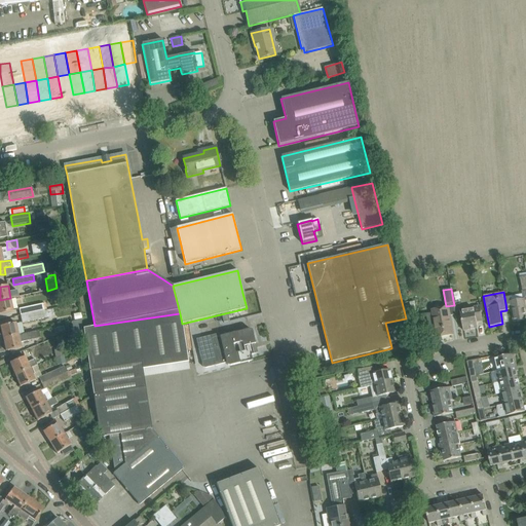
[(0,313),(13,311),(10,298),(0,300),(0,313)]
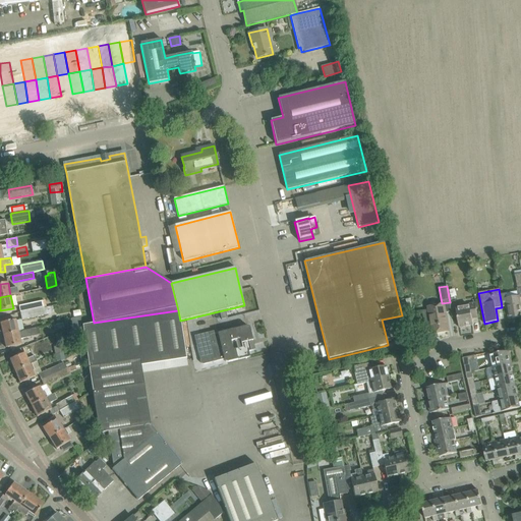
[(520,309),(519,297),(506,299),(501,300),(502,307),(507,306),(509,319),(520,316),(520,309)]
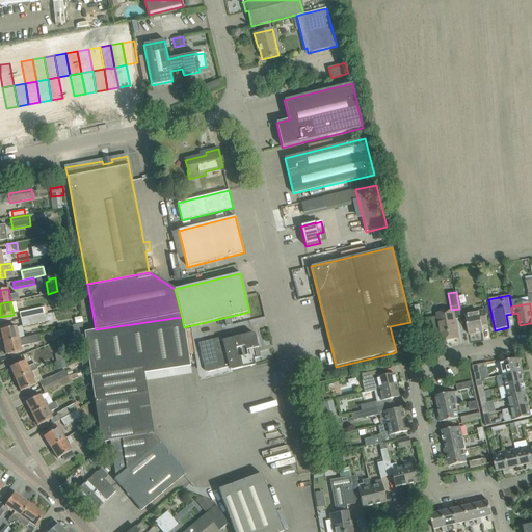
[(20,312),(21,319),(33,316),(46,314),(44,307),(20,312)]
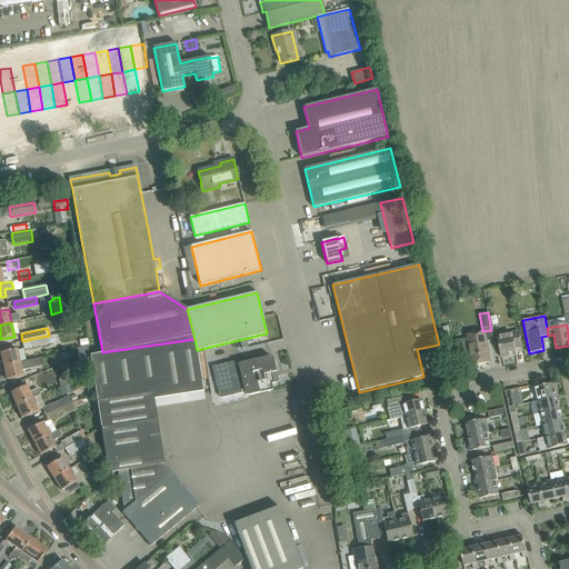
[(516,349),(522,348),(519,331),(512,332),(512,335),(498,337),(501,358),(517,356),(516,349)]
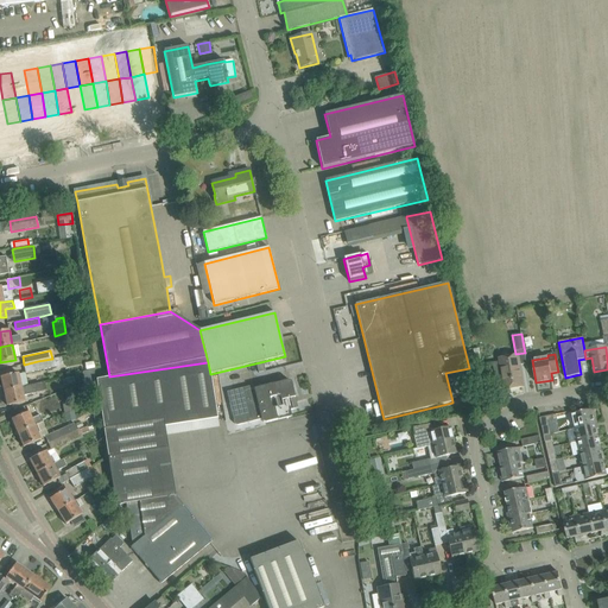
[(501,361),(492,363),(496,379),(504,378),(506,390),(523,387),(518,356),(501,359),(501,361)]
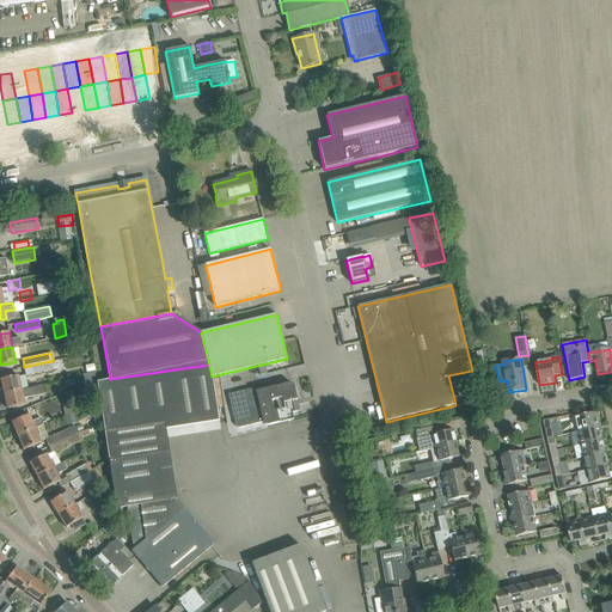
[(53,361),(38,363),(24,367),(26,375),(61,368),(59,360),(53,362),(53,361)]
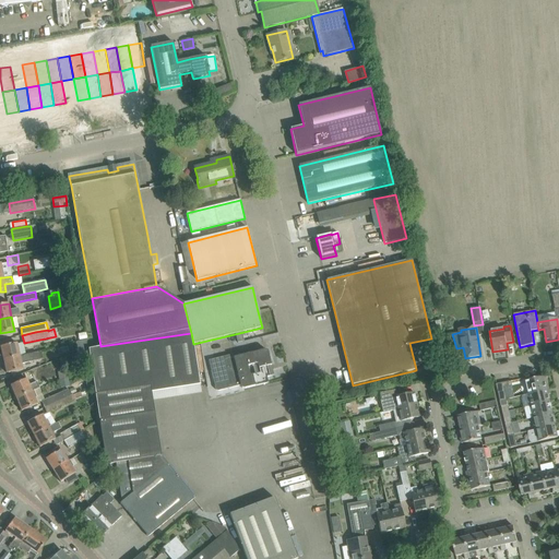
[(123,501),(122,501),(120,503),(147,537),(195,498),(162,456),(152,393),(200,385),(193,344),(191,333),(100,346),(88,348),(99,420),(106,465),(117,463),(123,501)]
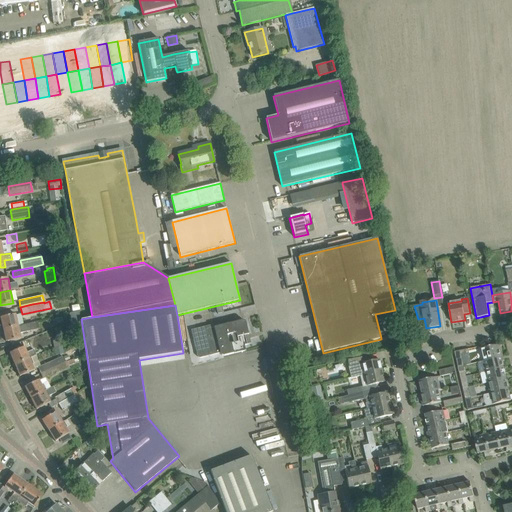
[(0,326),(2,326),(3,330),(18,326),(15,314),(0,318),(0,317),(0,326)]
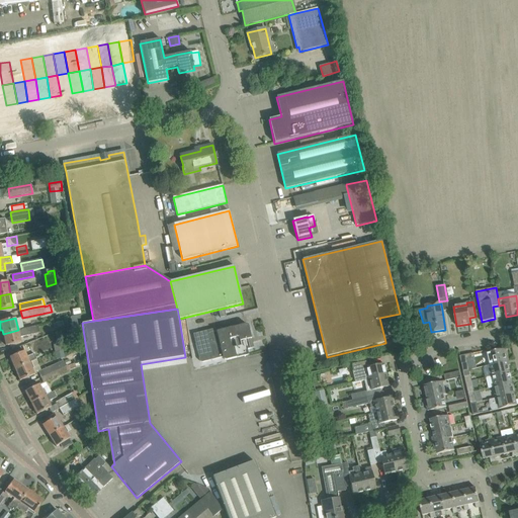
[(246,325),(245,325),(210,333),(208,335),(202,332),(195,344),(198,359),(198,360),(199,360),(199,361),(200,361),(201,362),(202,362),(203,362),(223,358),(223,359),(224,360),(225,360),(226,360),(227,360),(249,355),(247,349),(251,349),(249,339),(251,339),(249,327),(248,327),(248,326),(247,325),(246,325)]
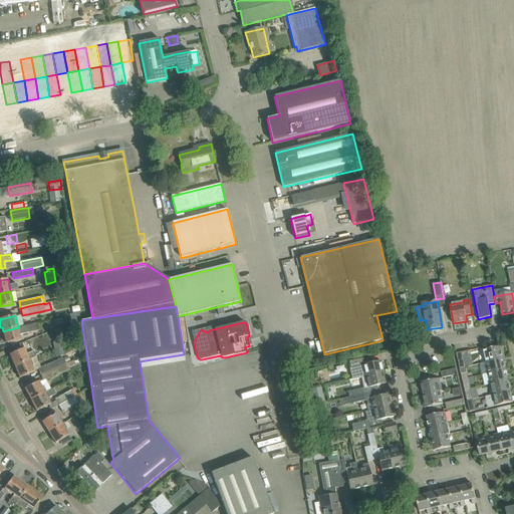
[(35,324),(18,327),(3,331),(6,343),(21,340),(20,335),(36,331),(35,324)]
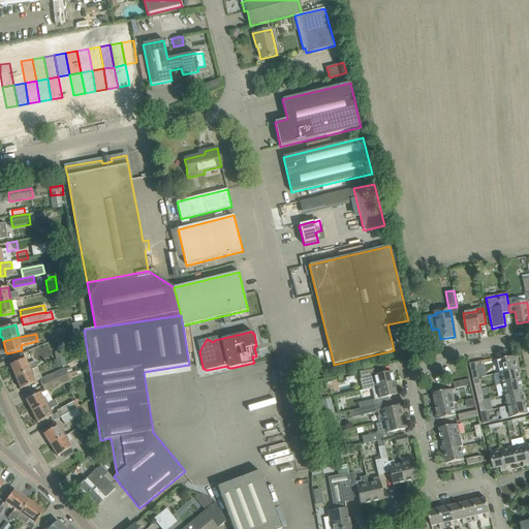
[(57,359),(63,358),(62,350),(54,352),(55,360),(57,359)]
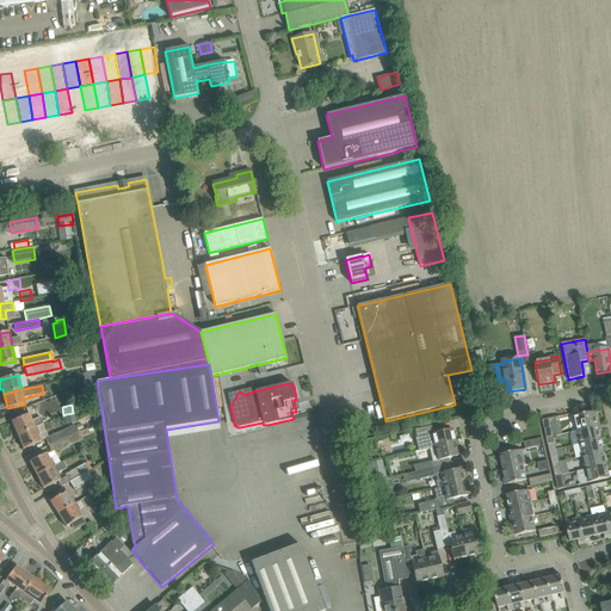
[(575,417),(579,431),(598,426),(598,427),(600,426),(597,412),(575,417)]
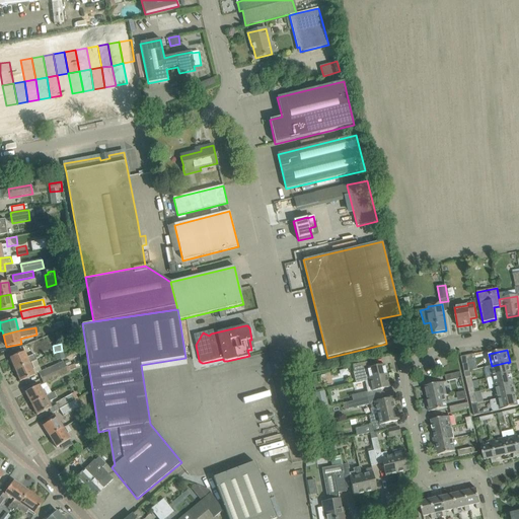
[(56,352),(54,353),(55,360),(64,359),(62,351),(56,352)]
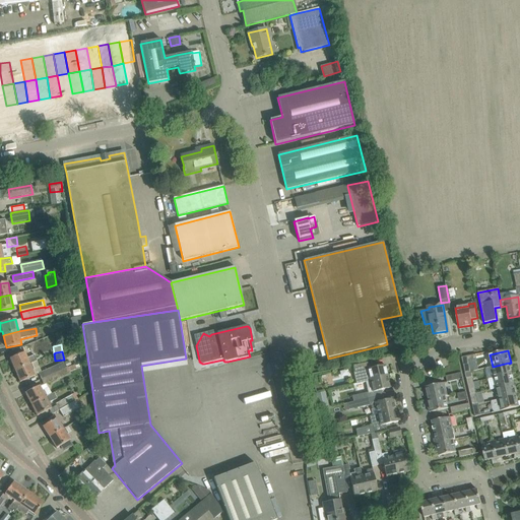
[(14,371),(31,364),(38,361),(35,354),(27,359),(24,352),(9,359),(14,371)]
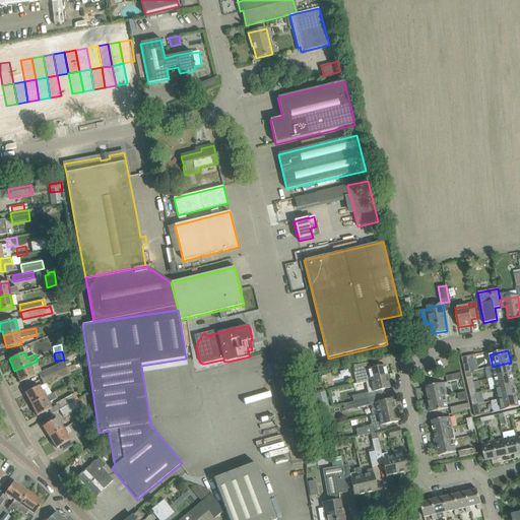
[(473,354),(461,358),(465,373),(471,372),(468,361),(476,359),(475,354),(473,354)]
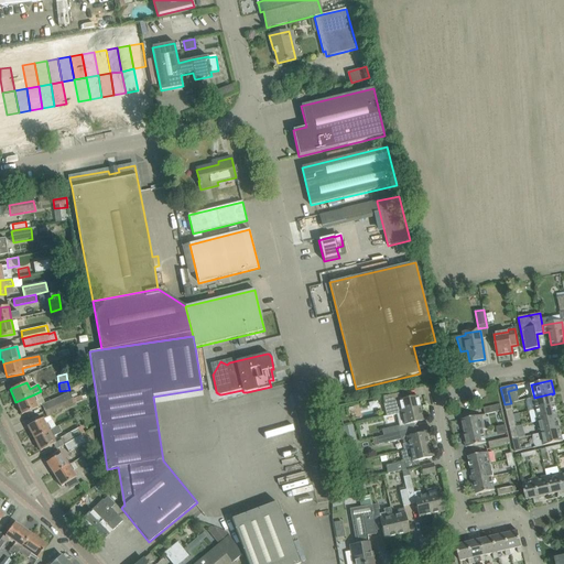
[(42,404),(45,411),(71,400),(72,399),(69,393),(42,404)]
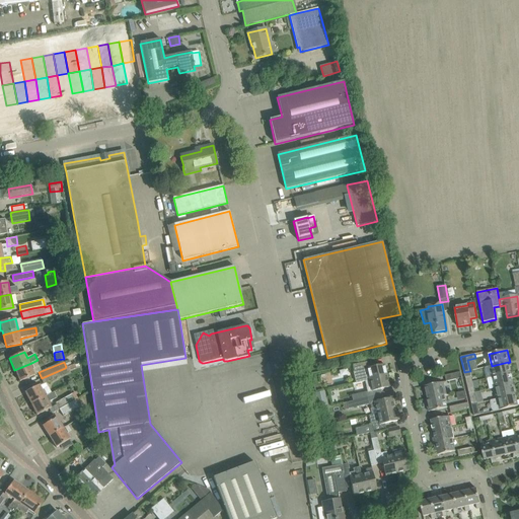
[(353,365),(354,372),(353,372),(356,383),(369,380),(387,376),(384,365),(369,368),(368,362),(353,365)]
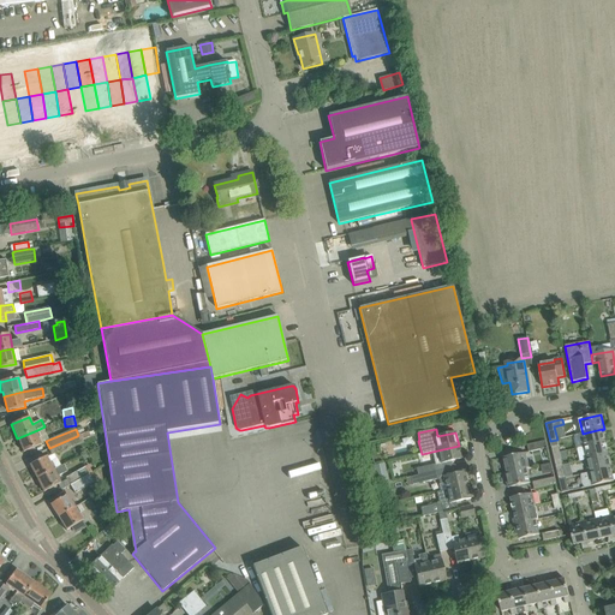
[(580,434),(583,447),(604,442),(602,430),(602,429),(583,434),(580,434)]
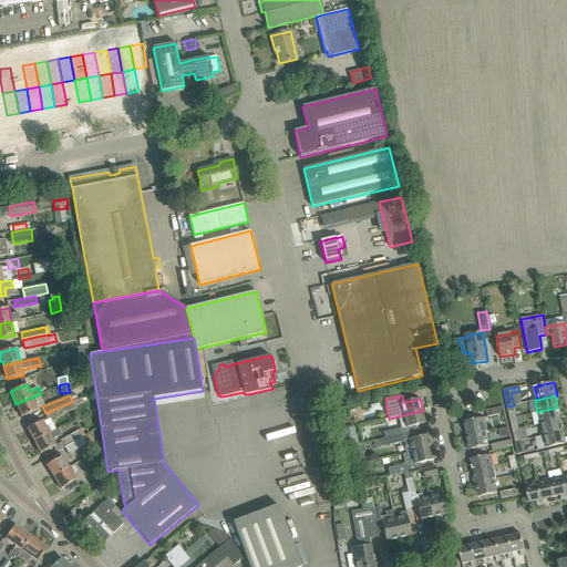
[(16,404),(21,418),(38,410),(35,404),(38,403),(34,397),(16,404)]
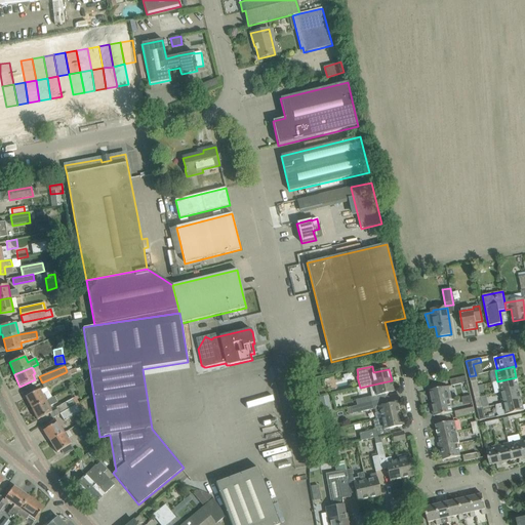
[(68,378),(66,372),(42,382),(44,389),(68,378)]
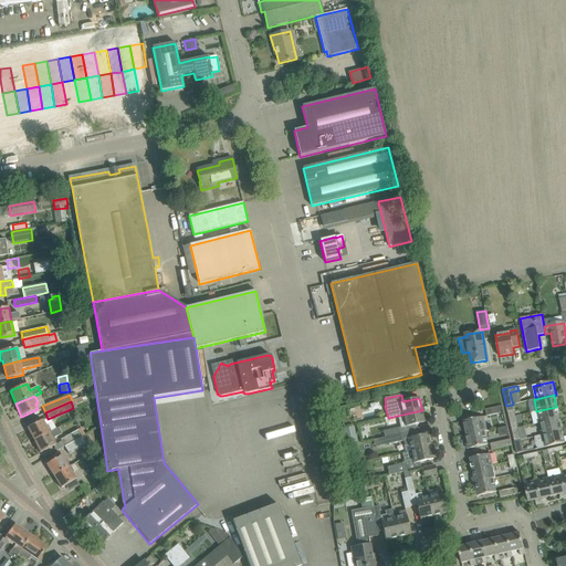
[(515,417),(513,405),(506,406),(509,418),(515,417)]
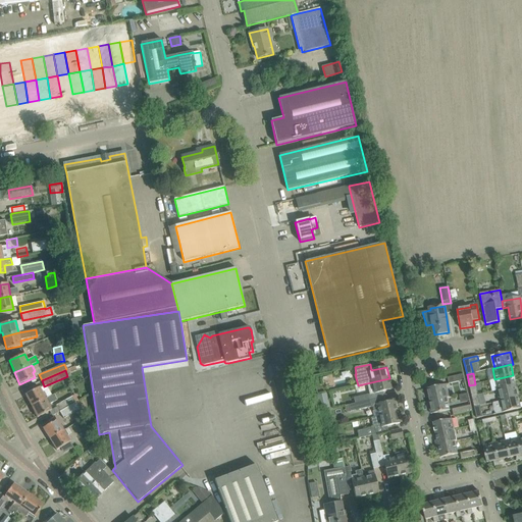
[(463,374),(448,378),(449,383),(465,380),(463,374)]
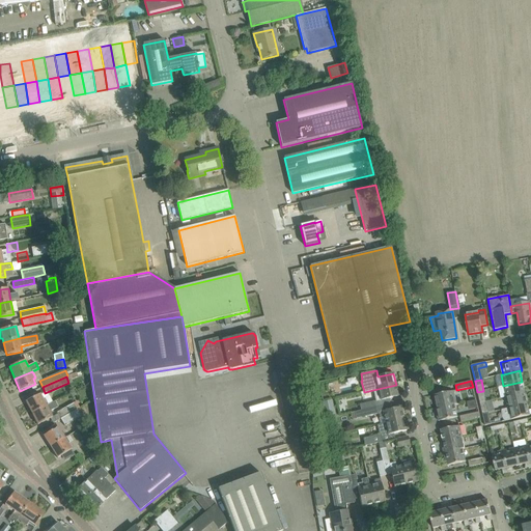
[(525,393),(522,382),(503,386),(506,397),(525,393)]
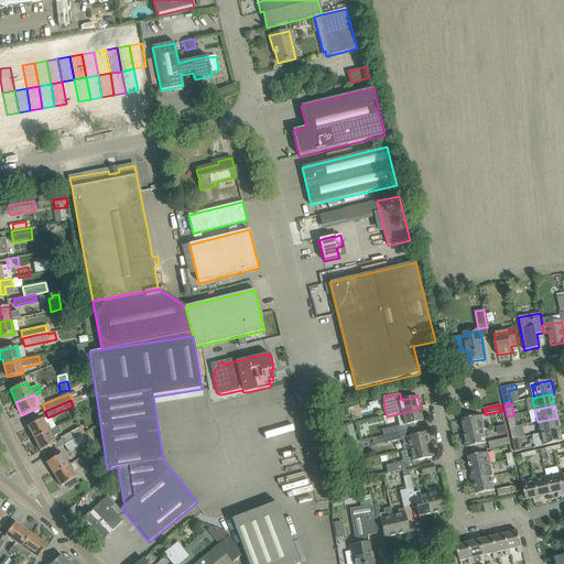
[(421,409),(401,413),(402,419),(398,421),(399,426),(423,421),(421,409)]
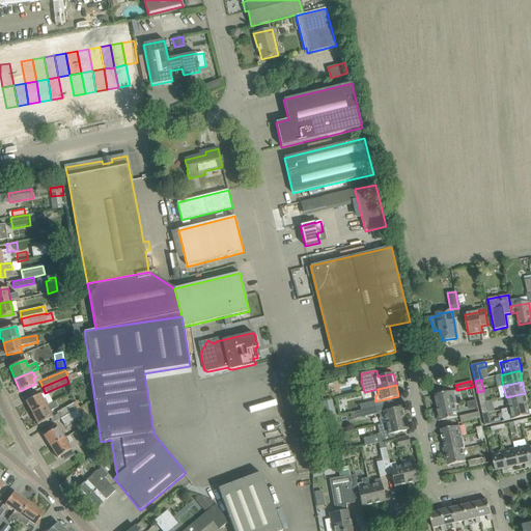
[(436,409),(454,404),(456,404),(453,391),(435,395),(438,408),(436,409)]
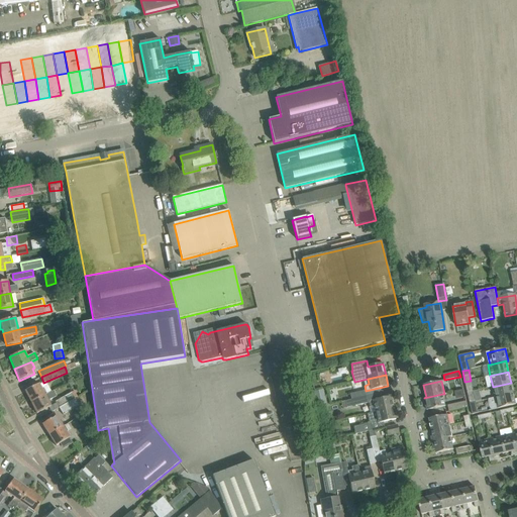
[(471,381),(464,382),(468,393),(474,391),(471,381)]
